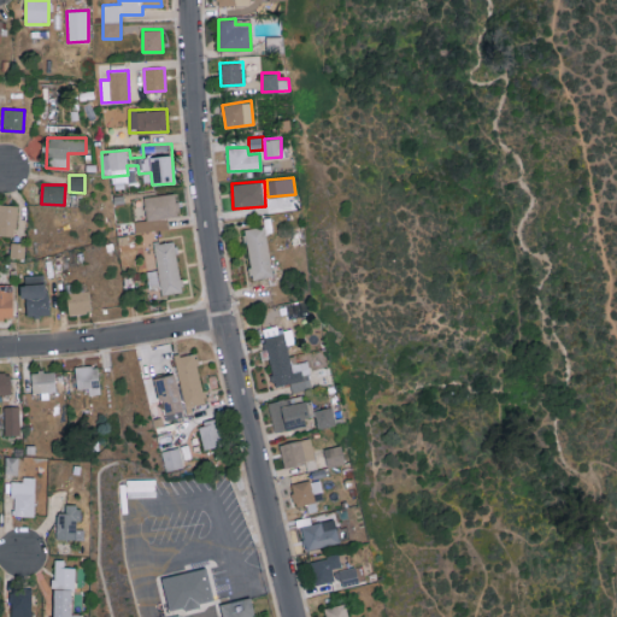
[(144,195),(146,221),(135,221),(135,231),(169,230),(168,217),(178,216),(177,194),(144,195)]
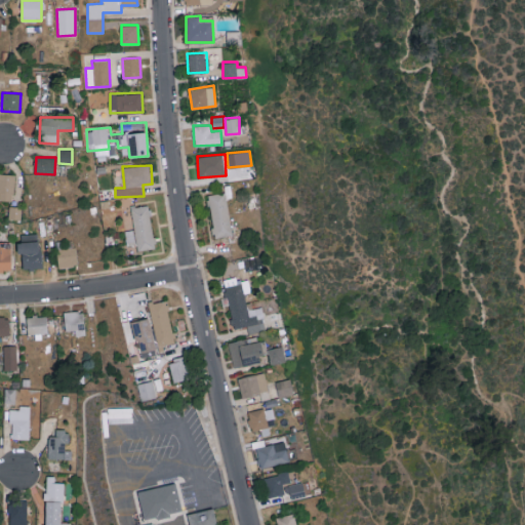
[(0,199),(14,200),(14,173),(0,172),(0,199)]
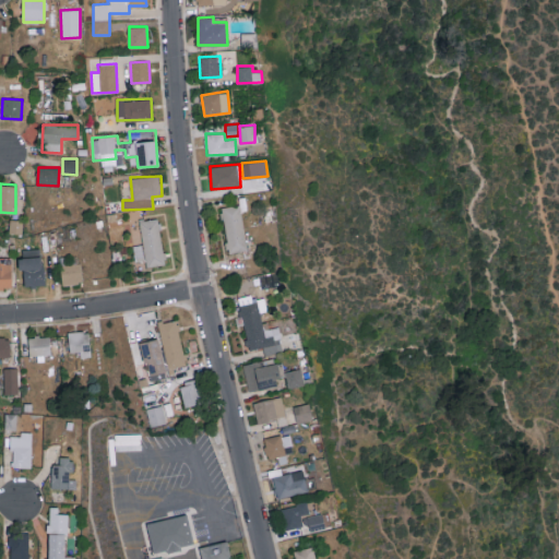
[(246,251),(241,205),(223,206),(227,253),(246,251)]
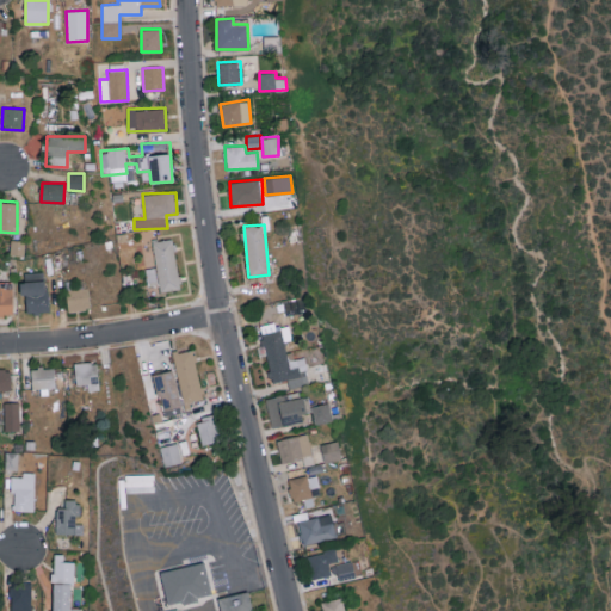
[(180,289),(174,238),(153,240),(155,267),(146,269),(148,285),(160,284),(160,291),(180,289)]
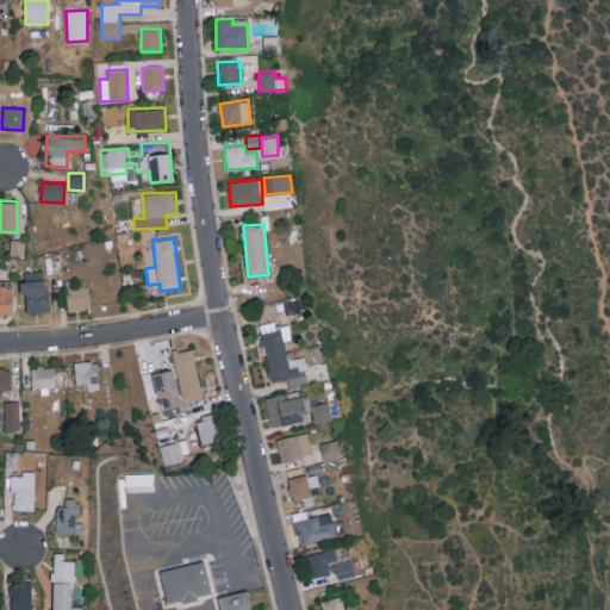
[(47,272),(22,273),(23,294),(26,294),(26,311),(48,311),(47,272)]
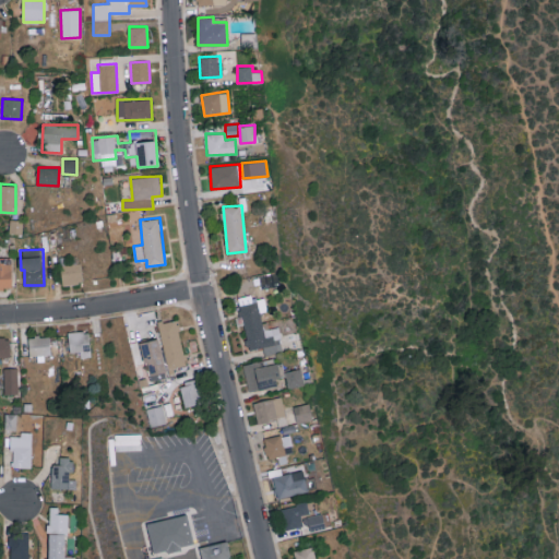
[(0,258),(0,288),(12,289),(11,258),(0,258)]
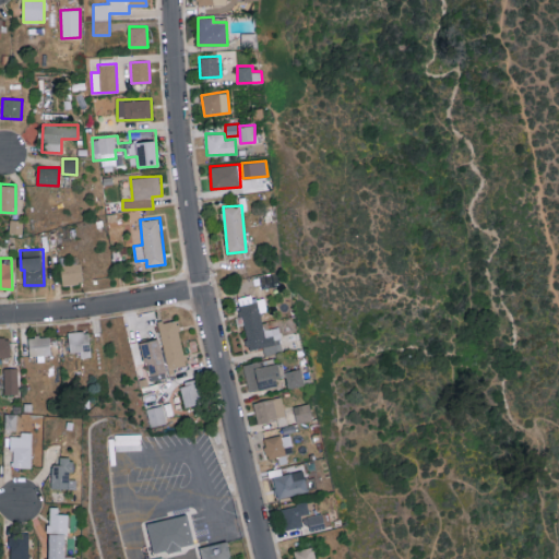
[(81,264),(61,264),(61,284),(81,283),(81,264)]
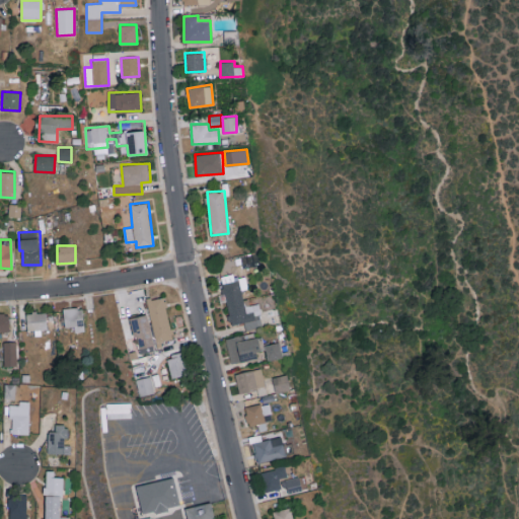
[(263,326),(258,303),(244,305),(241,290),(248,289),(245,277),(233,279),(232,274),(222,276),(223,281),(230,324),(244,322),(245,329),(263,326)]
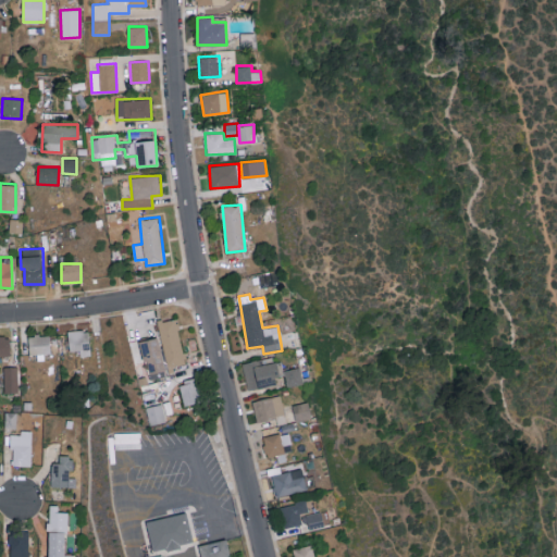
[(168,368),(186,363),(175,318),(157,322),(168,368)]
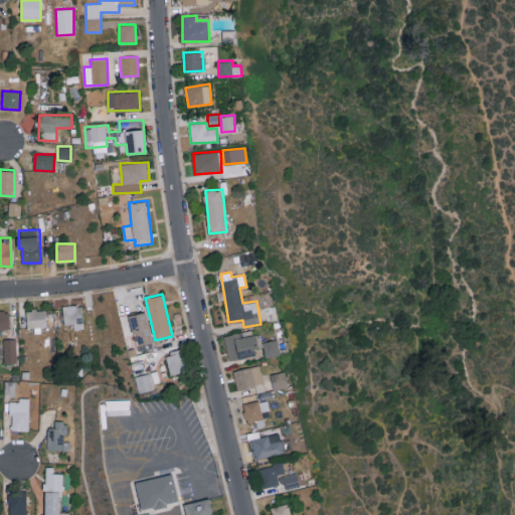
[(83,329),(82,305),(62,306),(63,325),(74,324),(74,330),(83,329)]
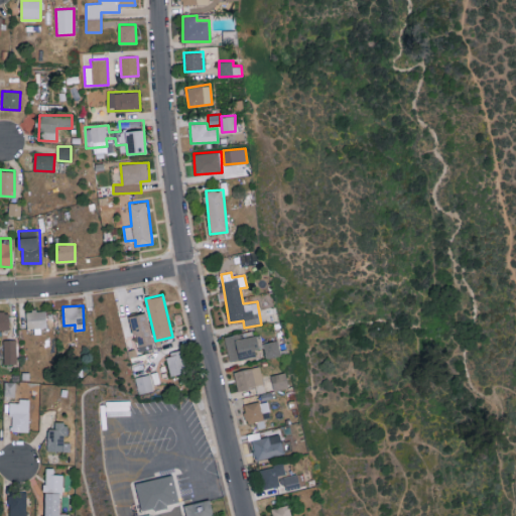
[(0,310),(0,330),(9,330),(9,310),(0,310)]
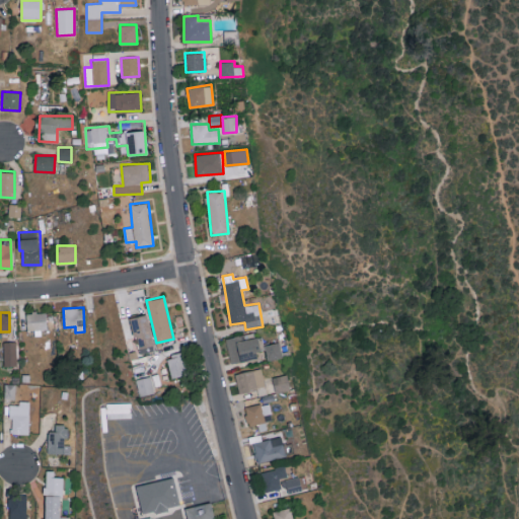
[(26,313),(26,327),(48,327),(47,312),(26,313)]
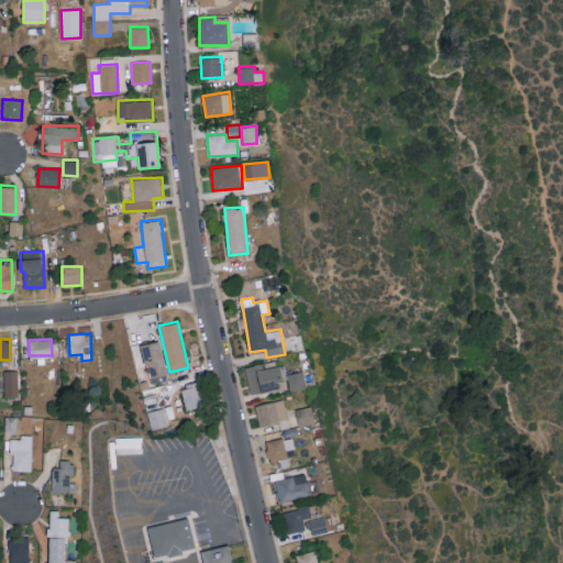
[(146,377),(166,375),(162,342),(143,344),(146,377)]
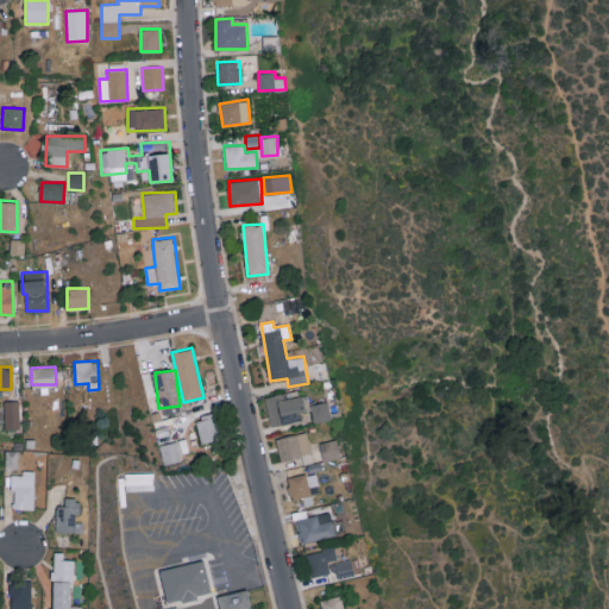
[(270,424),(306,419),(301,390),(265,396),(270,424)]
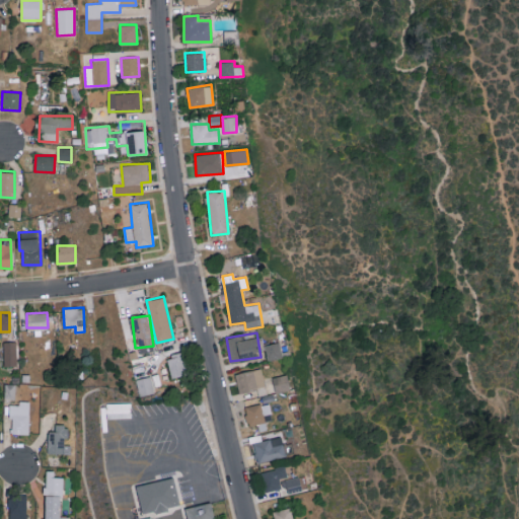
[(16,342),(3,342),(3,366),(16,366),(16,342)]
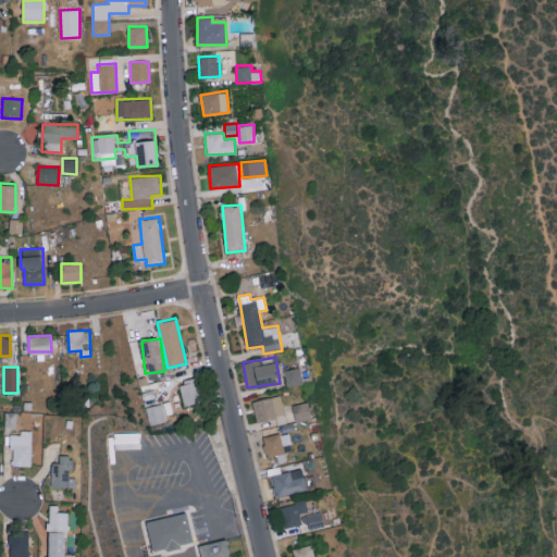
[(302,367),(284,370),(287,386),(306,383),(302,367)]
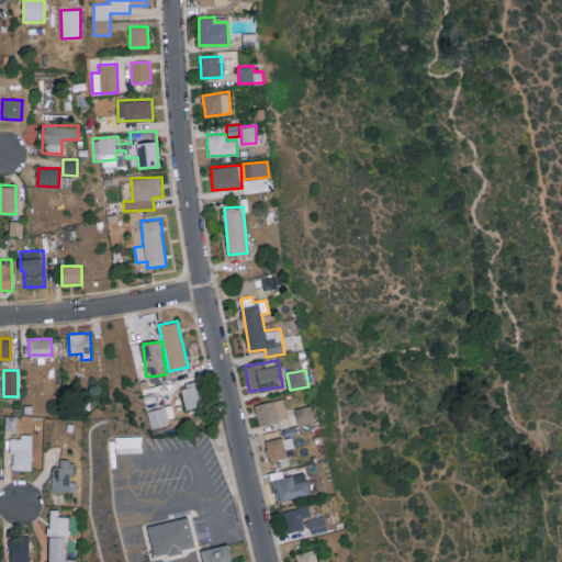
[(181,385),(184,409),(201,406),(198,383),(181,385)]
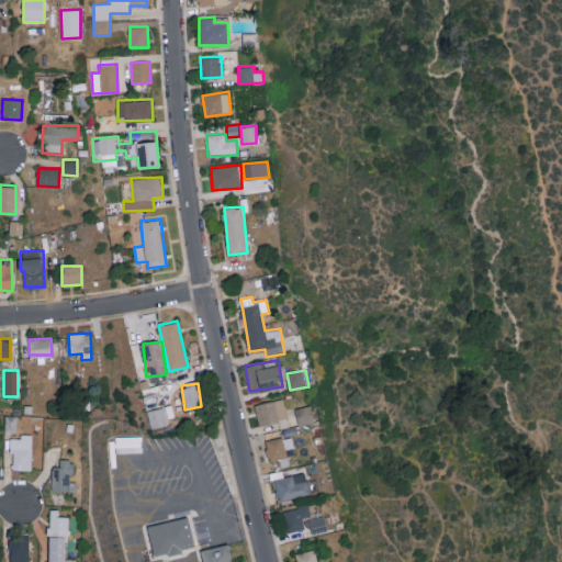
[(259,425),(288,419),(283,397),(255,404),(259,425)]
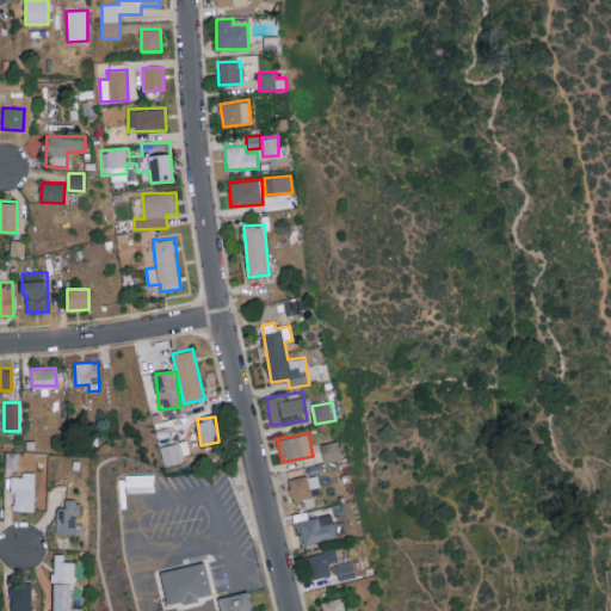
[(325,462),(343,457),(338,440),(321,444),(325,462)]
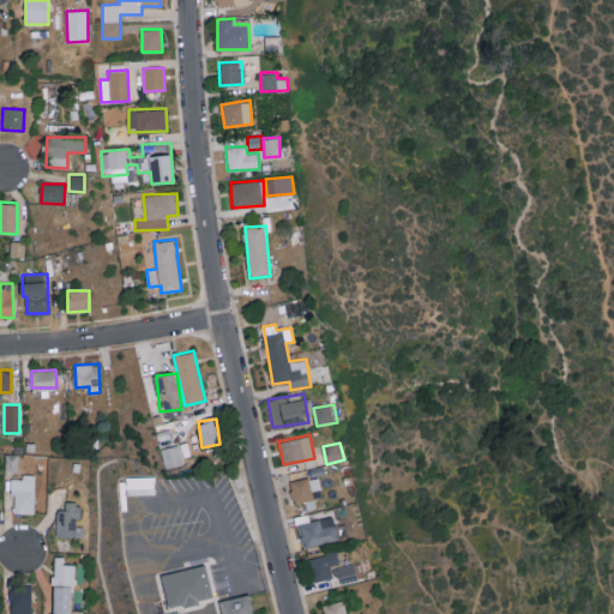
[(184,464),(179,445),(161,450),(166,469),(184,464)]
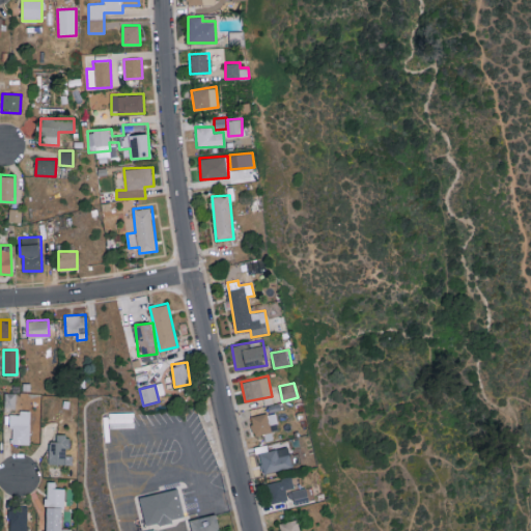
[(10,414),(10,444),(30,444),(30,410),(19,410),(19,414),(10,414)]
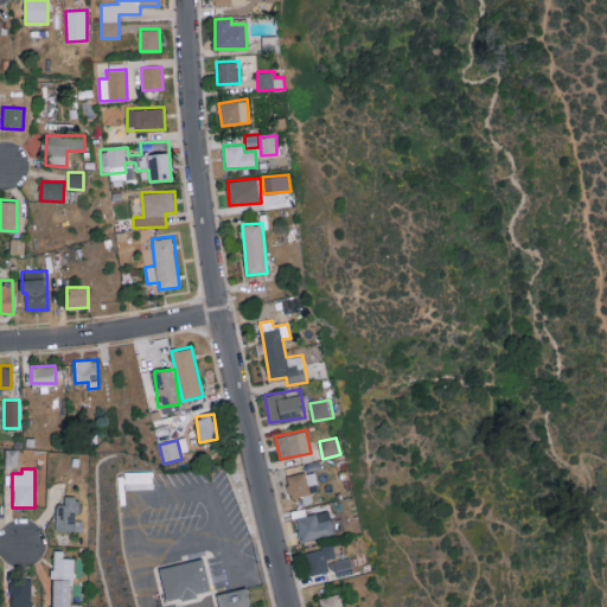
[(153,471),(125,471),(125,489),(153,489),(153,471)]
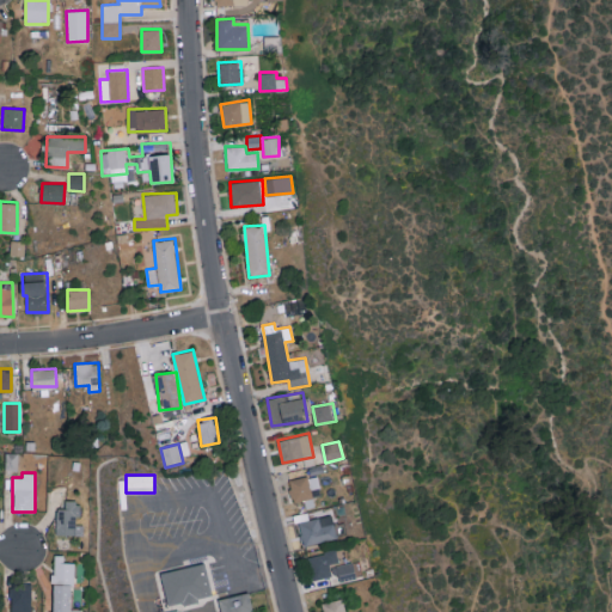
[(293,502),(322,497),(318,475),(289,479),(293,502)]
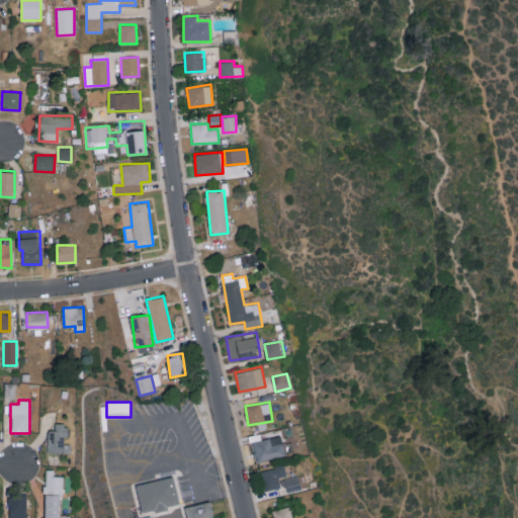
[(55,430),(48,430),(48,452),(67,452),(67,425),(55,424),(55,430)]
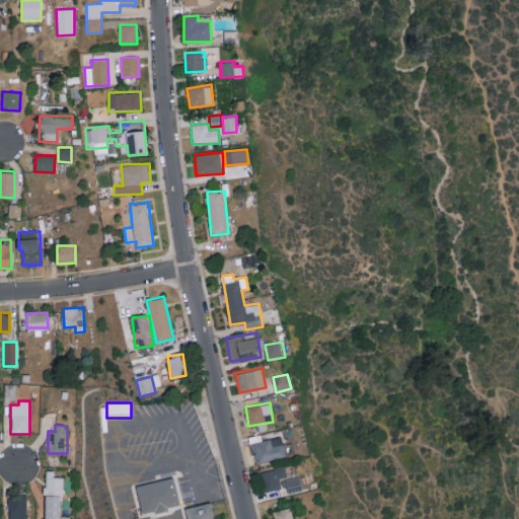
[(291,442),(284,445),(281,436),(251,444),(257,464),(294,453),(291,442)]
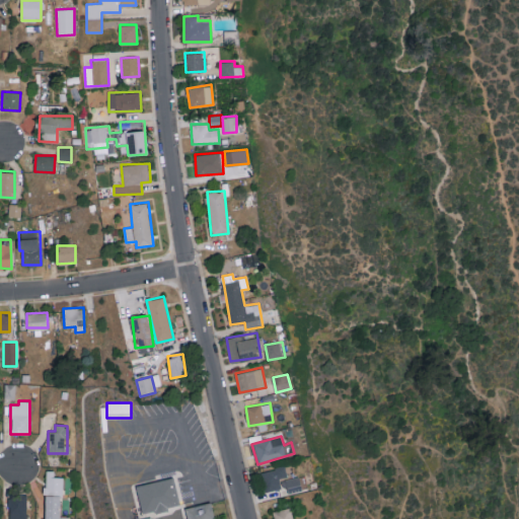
[(266,492),(281,489),(279,478),(287,476),(285,466),(262,470),(266,492)]
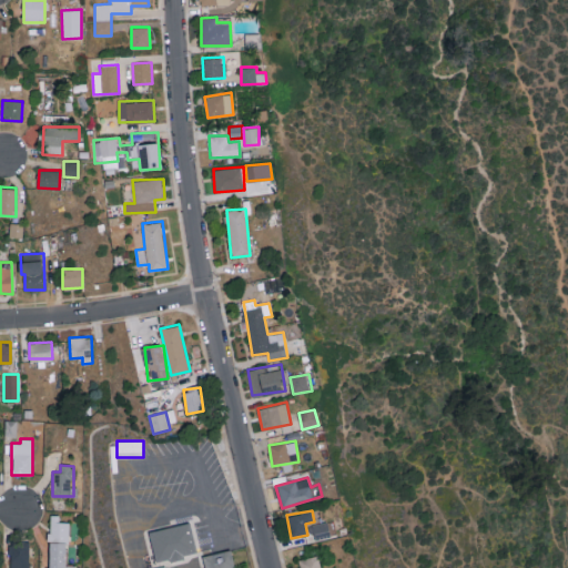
[(49,540),(69,541),(69,523),(60,521),(60,515),(50,515),(49,540)]
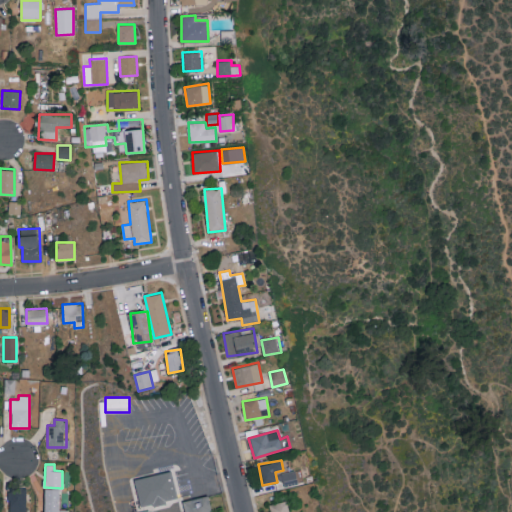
[(281,472),(283,486),(297,484),(296,470),(281,472)]
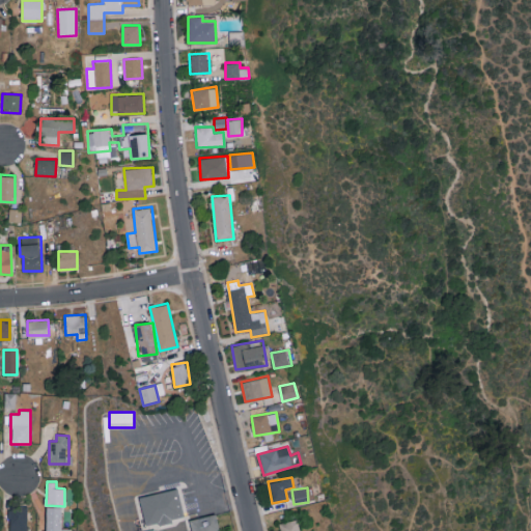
[(139,497),(146,526),(185,518),(177,488),(139,497)]
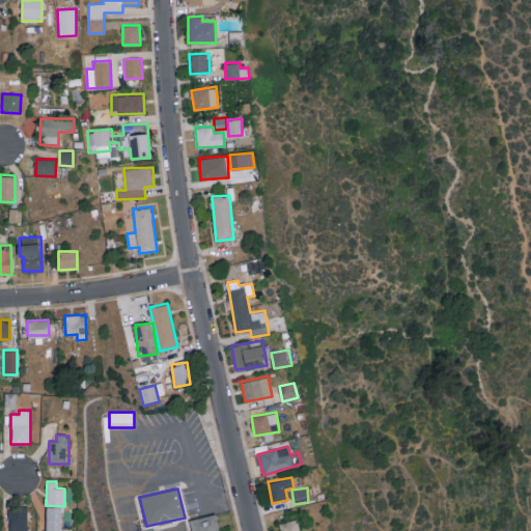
[(26,530),(27,506),(9,505),(8,530),(26,530)]
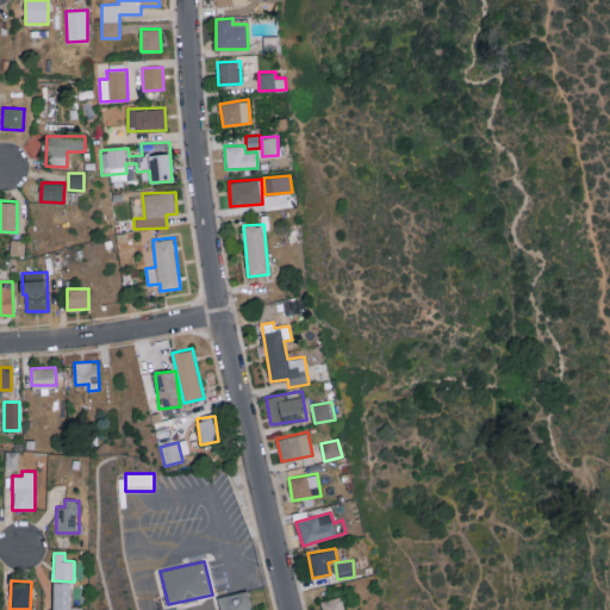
[(53,609),(82,609),(83,608),(70,608),(70,583),(53,583),(53,609)]
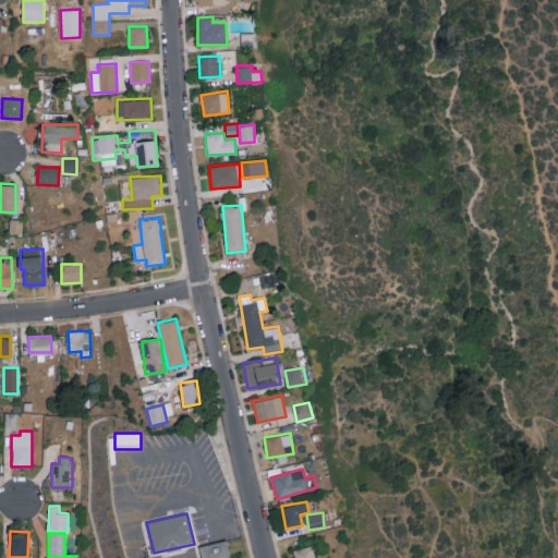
[(198,557),(196,547),(226,541),(230,557),(198,557)]
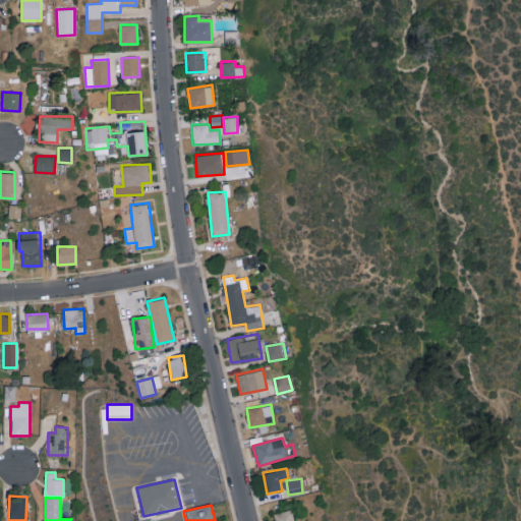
[(294,520),(293,510),(275,512),(276,520),(294,520)]
